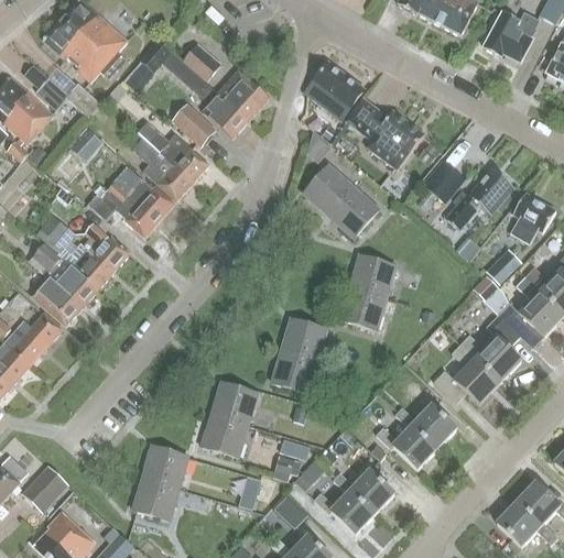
[(126,58),(117,51),(127,40),(83,0),(76,0),(42,39),(43,39),(39,42),(40,46),(46,52),(58,62),(62,62),(68,55),(78,63),(75,67),(90,80),(99,70),(108,78),(126,58)]
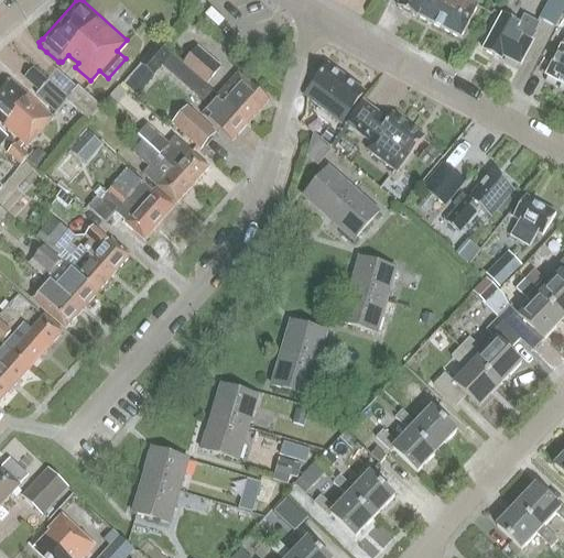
[(399,0),(398,3),(416,13),(418,12),(461,34),(478,0),(399,0)]
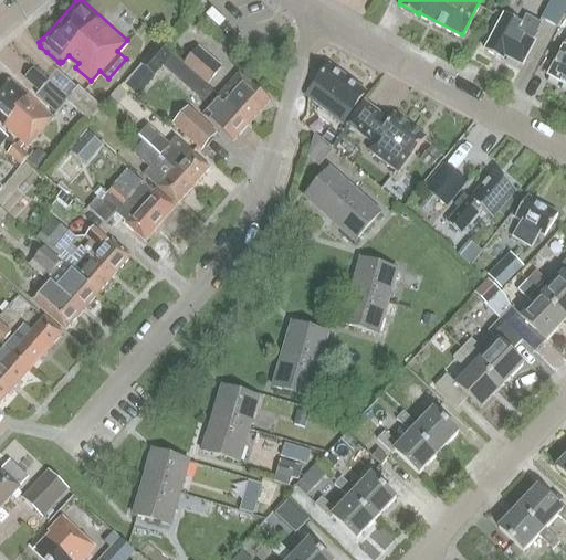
[(548,0),(541,14),(557,23),(565,6),(565,0),(548,0)]
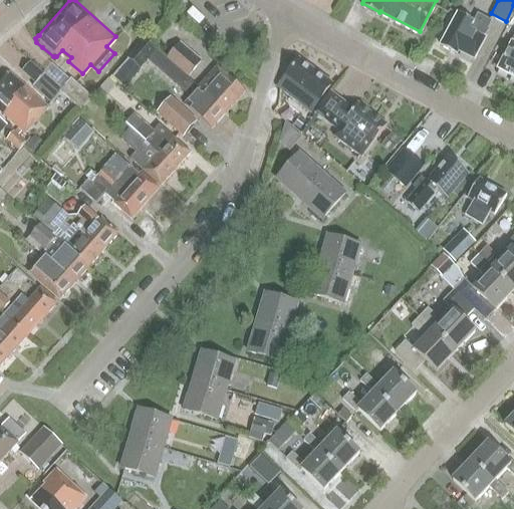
[(486,25),(490,18),(480,12),(476,20),(473,19),(457,10),(440,42),(457,50),(458,48),(474,56),(485,35),(484,35),(489,27),(486,25)]
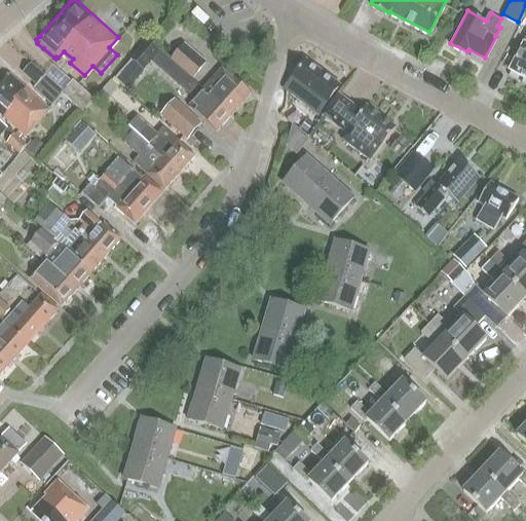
[(231,111),(201,84),(200,85),(145,36),(127,56),(141,68),(150,59),(191,96),(186,102),(215,128),(231,111)]
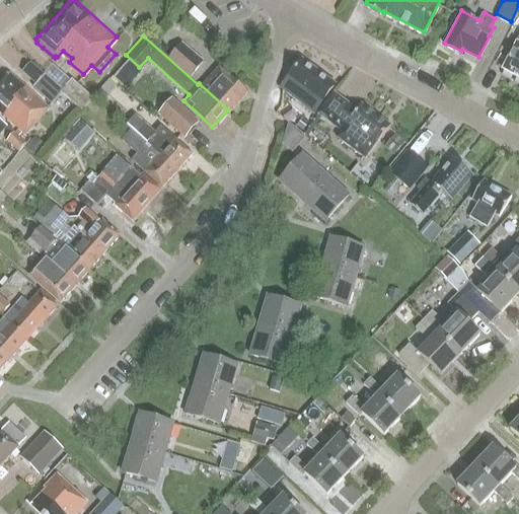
[(202,57),(179,38),(165,55),(188,73),(202,57)]
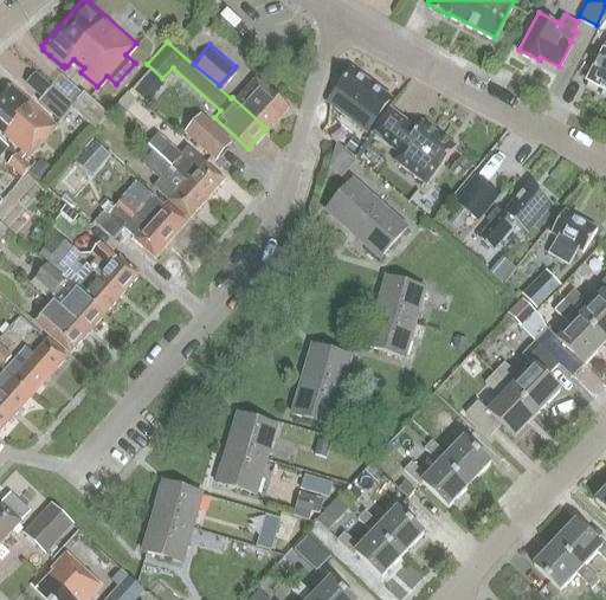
[(605,88),(605,47),(603,46),(586,77),(605,88)]
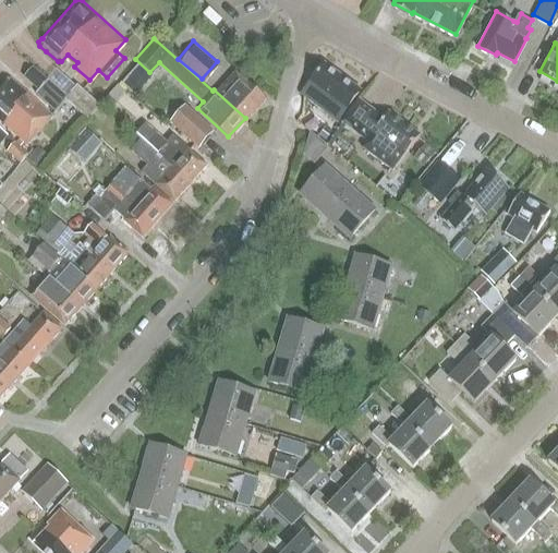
[(337,118),(361,87),(325,60),(301,91),(337,118)]
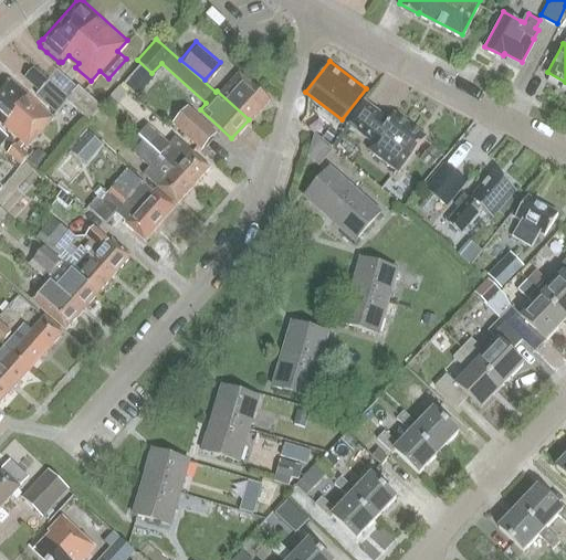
[(217,91),(249,119),(269,96),(237,67),(217,91)]
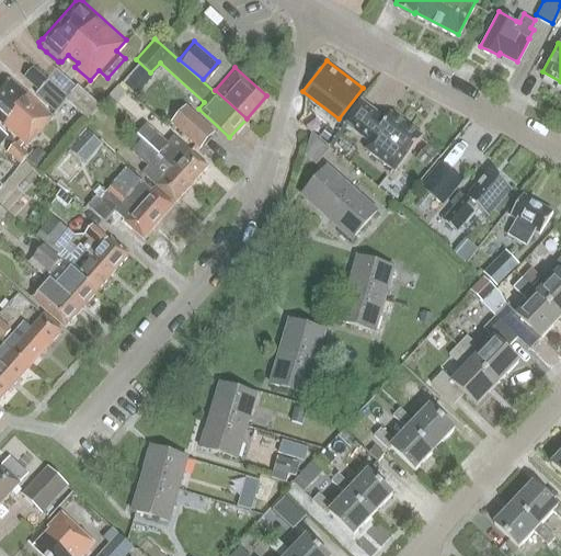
[(142,81),(130,70),(122,79),(134,90),(142,81)]
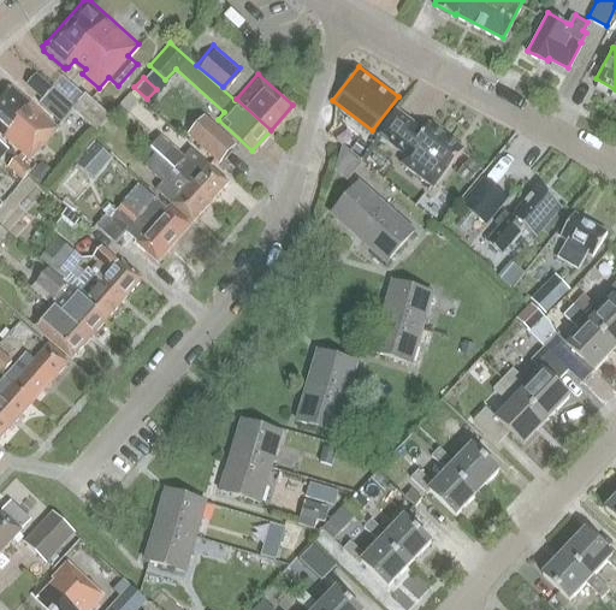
[(10,82),(0,93),(0,128),(29,155),(57,124),(10,82)]
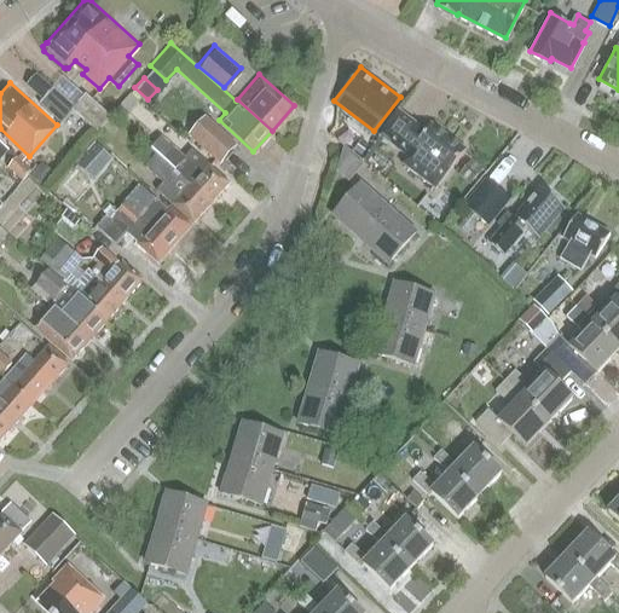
[(69,105),(70,104),(50,86),(36,100),(59,120),(70,108),(69,105)]
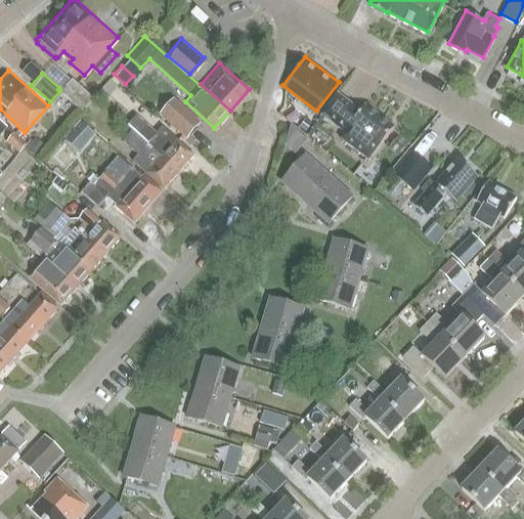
[(58,89),(59,91),(80,109),(92,95),(70,76),(59,88),(58,89)]
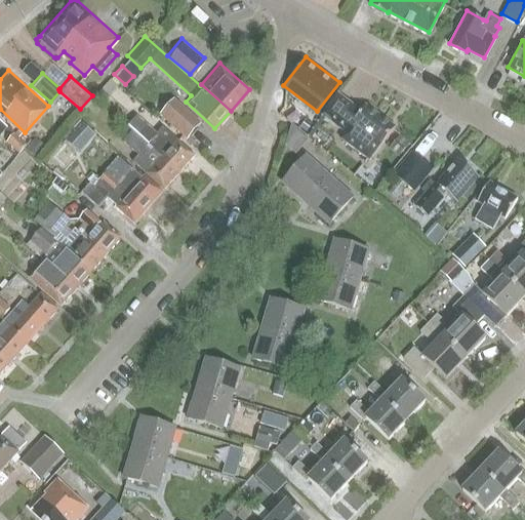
[(95,94),(104,101),(118,82),(111,76),(95,94)]
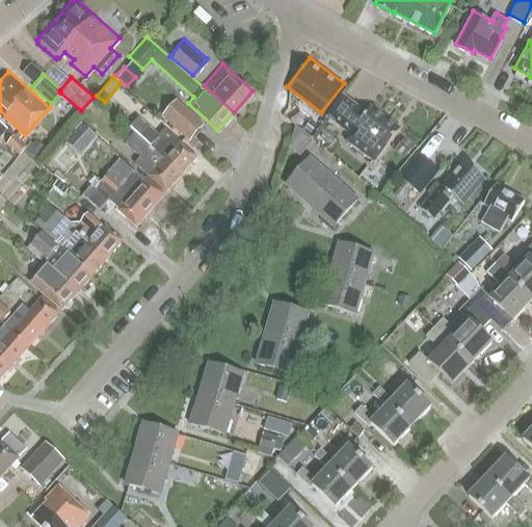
[(370,103),(363,114),(360,111),(363,107),(342,91),(325,113),(350,131),(345,137),(374,159),(387,142),(400,126),(370,103)]
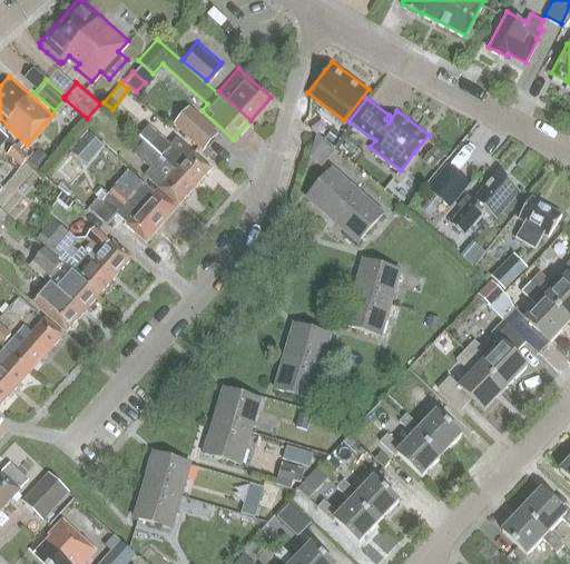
[(217,129),(187,102),(170,121),(200,148),(217,129)]
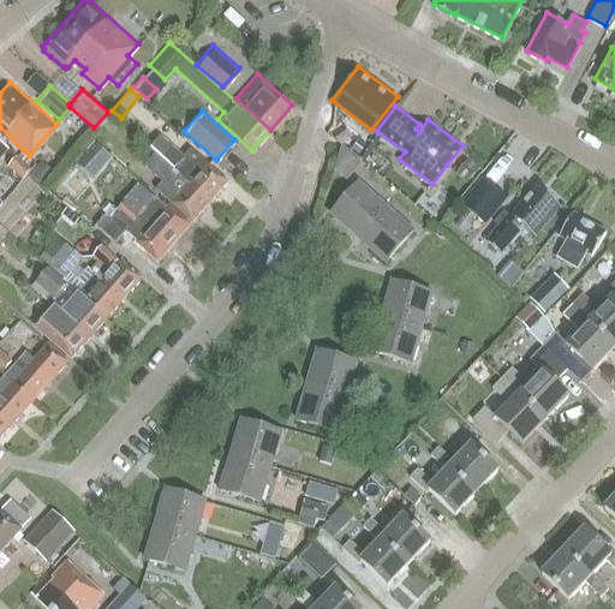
[(150,144),(154,148),(181,172),(210,198),(227,178),(190,145),(183,154),(160,133),(150,144)]
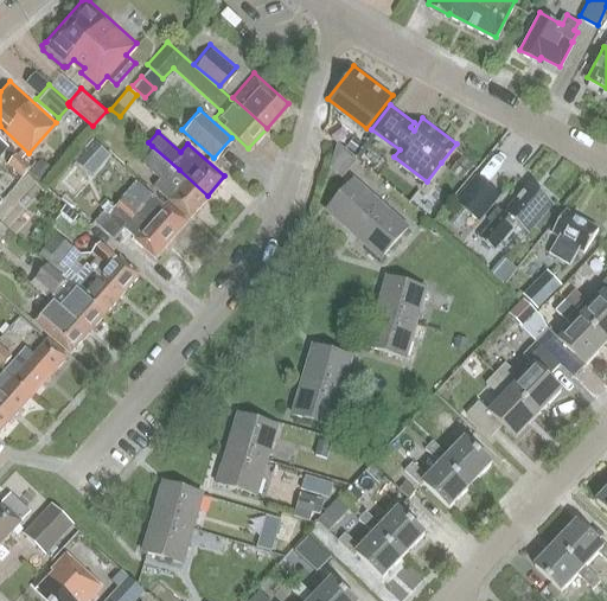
[(355,135),(347,144),(356,149),(362,140),(355,135)]
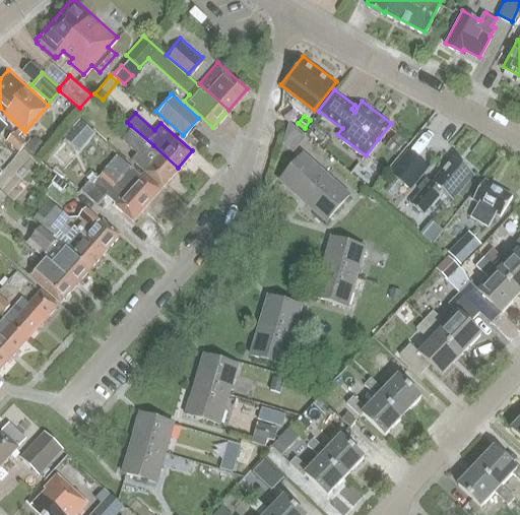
[(79,117),(63,134),(79,147),(94,130),(79,117)]
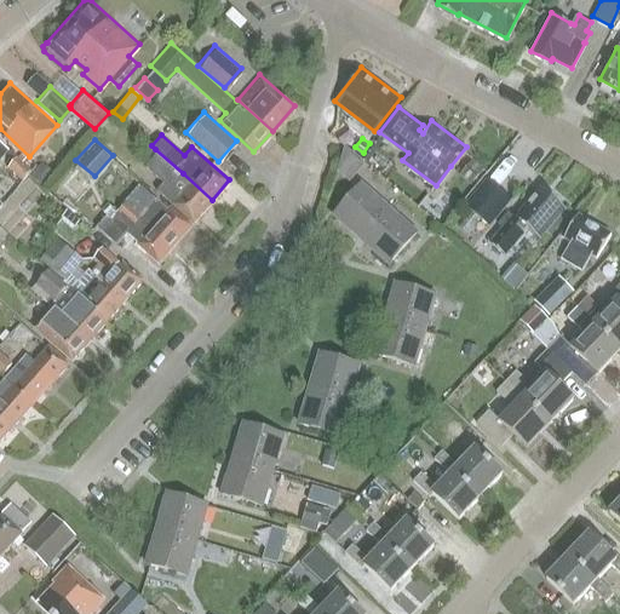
[(212,200),(183,173),(155,149),(144,161),(161,178),(155,185),(165,194),(194,219),(212,200)]
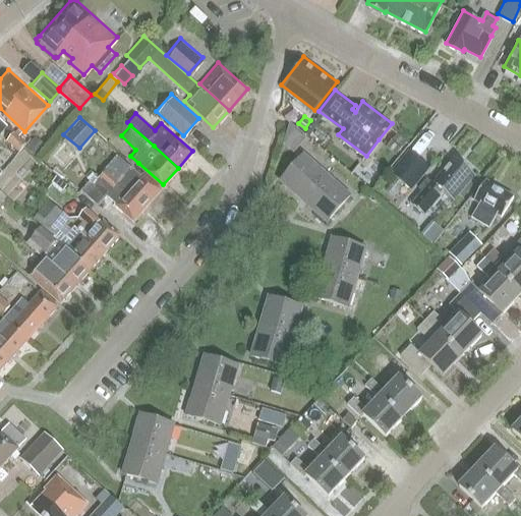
[(24,139),(12,129),(4,137),(16,149),(24,139)]
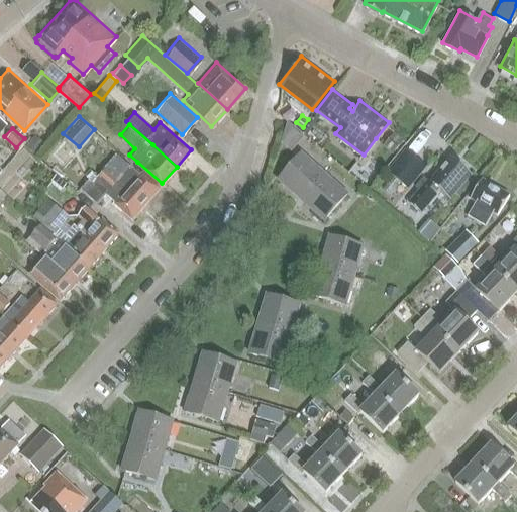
[(394,129),(388,136),(383,143),(392,151),(397,145),(403,137),(394,129)]
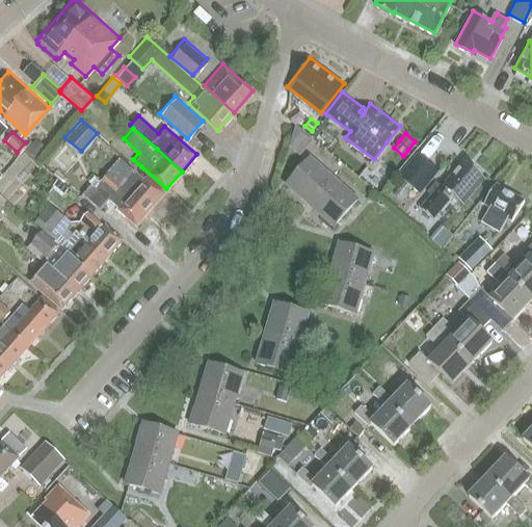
[(45,146),(35,137),(25,149),(34,157),(45,146)]
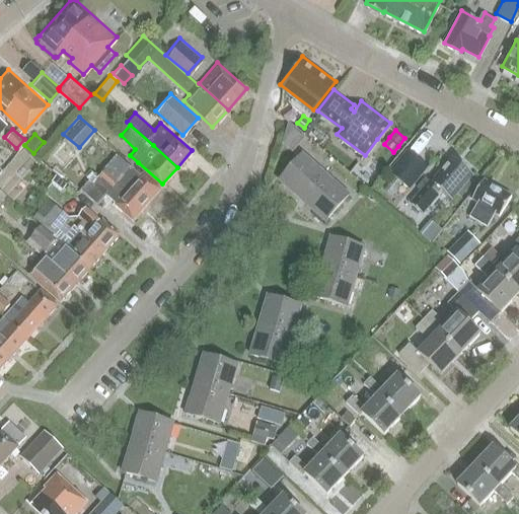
[(63,164),(75,148),(62,136),(49,152),(63,164)]
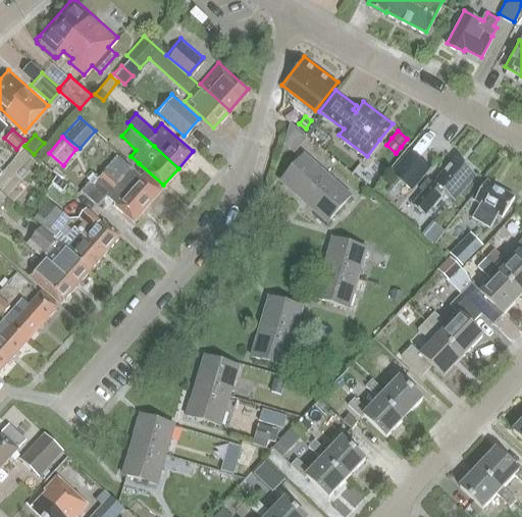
[(429,165),(408,147),(388,168),(410,188),(429,165)]
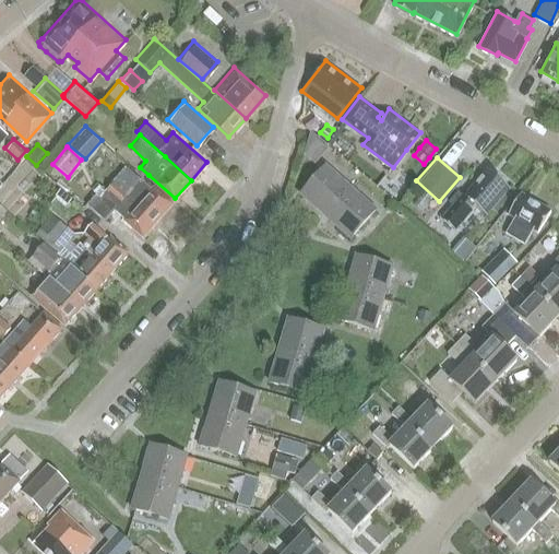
[(325,213),(351,185),(325,163),(300,190),(325,213)]
